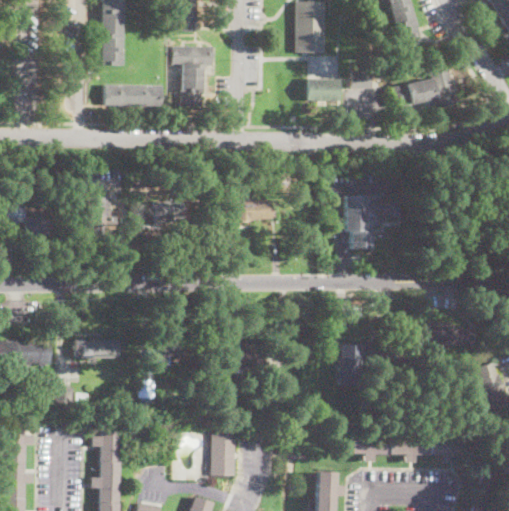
[(123,0),(123,65),(103,65),(103,0),(123,0)]
